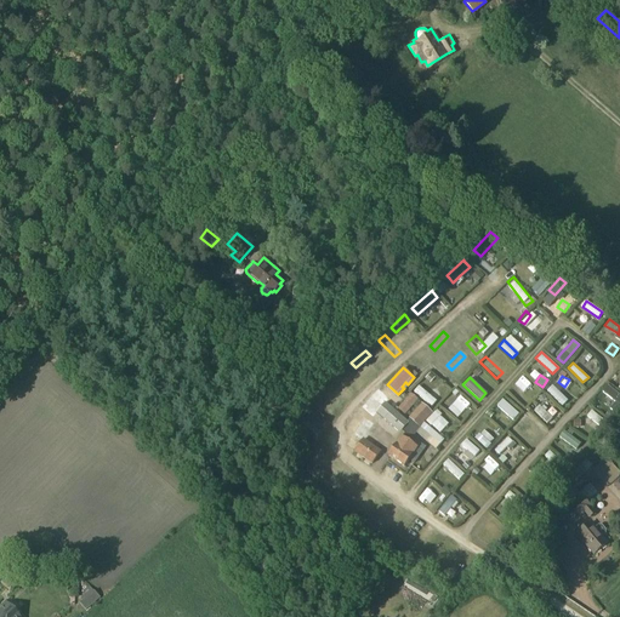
[(325,399),(340,387),(334,380),(319,392),(325,399)]
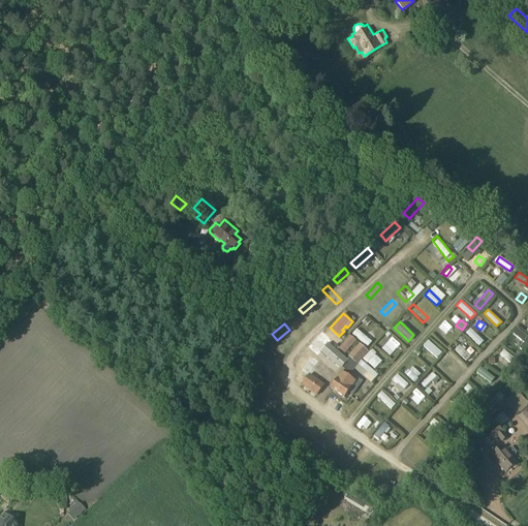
[(335,373),(347,359),(328,342),(334,335),(322,326),(306,345),(316,353),(314,356),(335,373)]
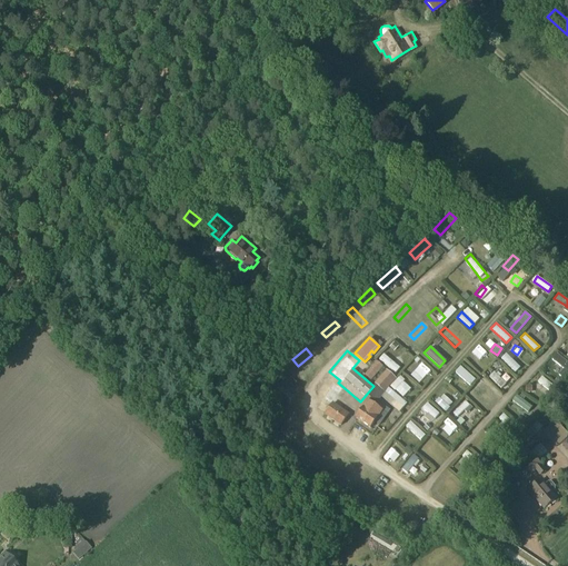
[(382,353),(378,358),(395,371),(399,367),(382,353)]
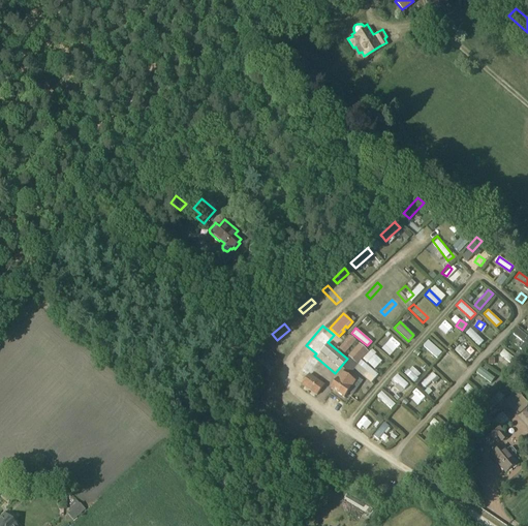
[(469,328),(465,332),(477,345),(482,340),(474,333),(469,328)]
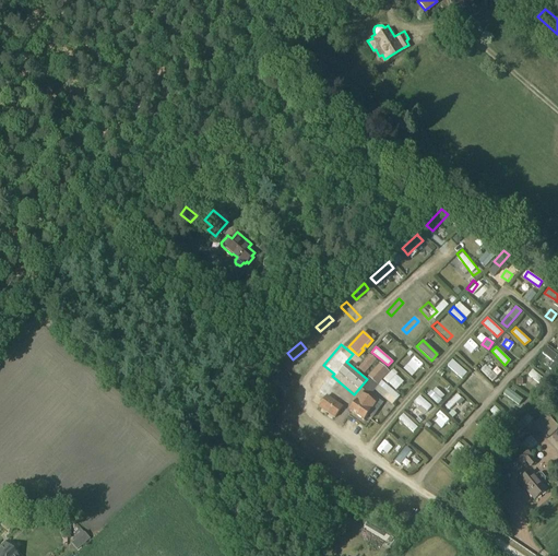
[(557,366),(557,356),(546,346),(541,352),(553,362),(548,367),(554,371),(557,366)]
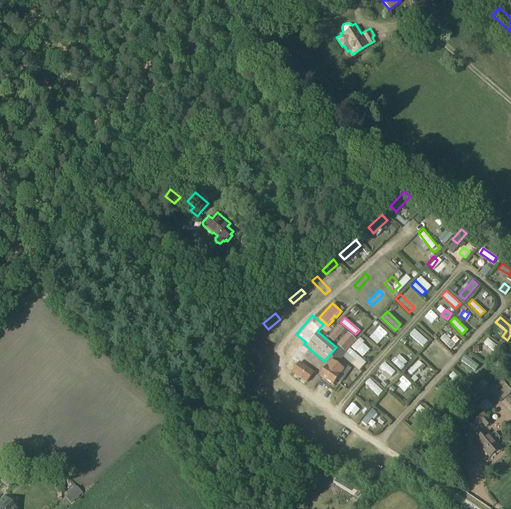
[(370,323),(363,331),(371,338),(378,330),(370,323)]
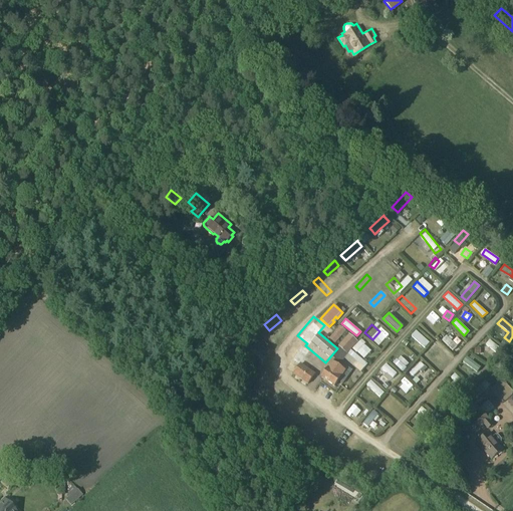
[(339,325),(328,337),(334,342),(345,330),(339,325)]
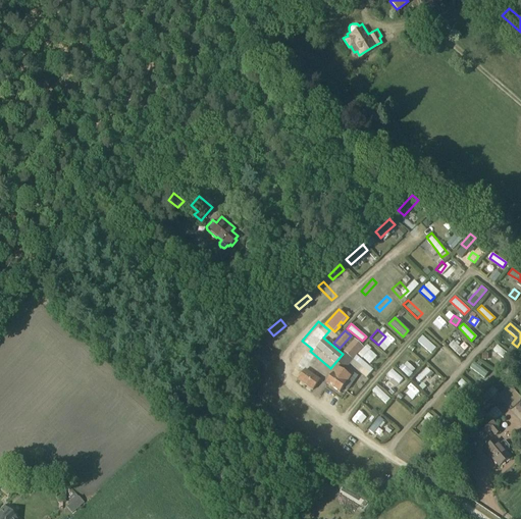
[(421,335),(417,341),(430,353),(435,348),(434,347),(426,340),(421,335)]
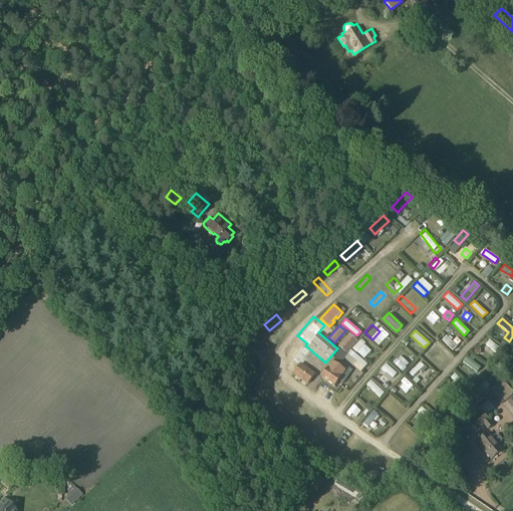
[(346,352),(357,340),(348,332),(337,344),(346,352)]
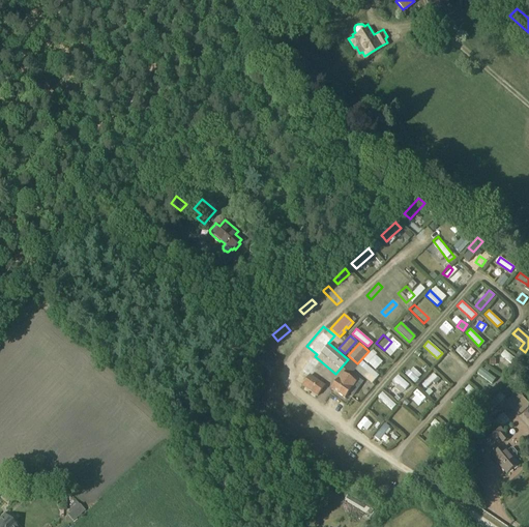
[(460,345),(454,349),(466,360),(471,356),(464,350),(461,347),(460,345)]
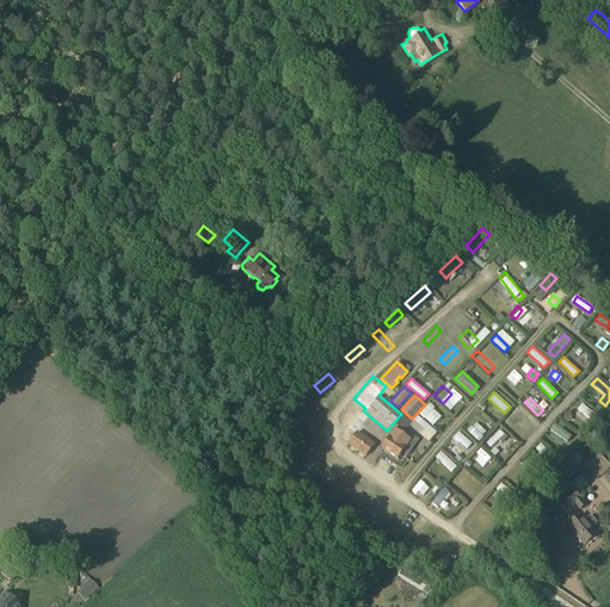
[(581,403),(577,409),(590,420),(595,414),(581,403)]
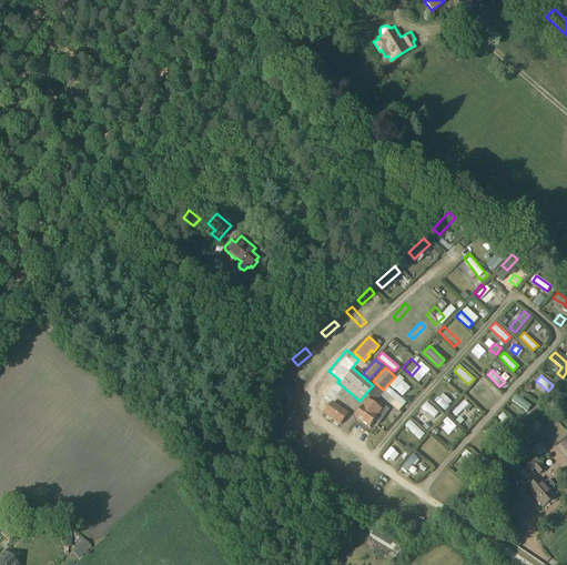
[(273,380),(266,386),(285,403),(291,395),(273,380)]
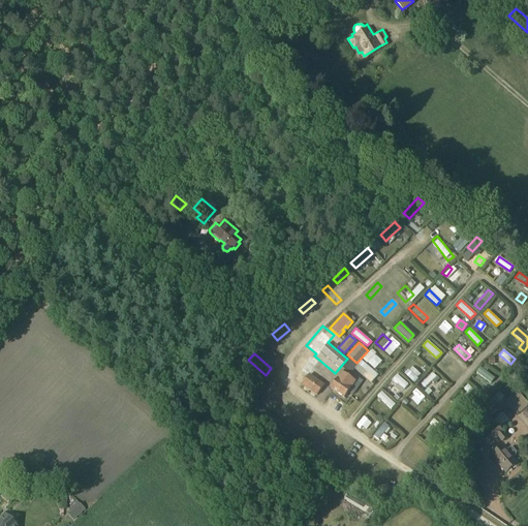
[(300,368),(300,369),(307,374),(308,372),(313,366),(317,360),(310,354),(300,368)]
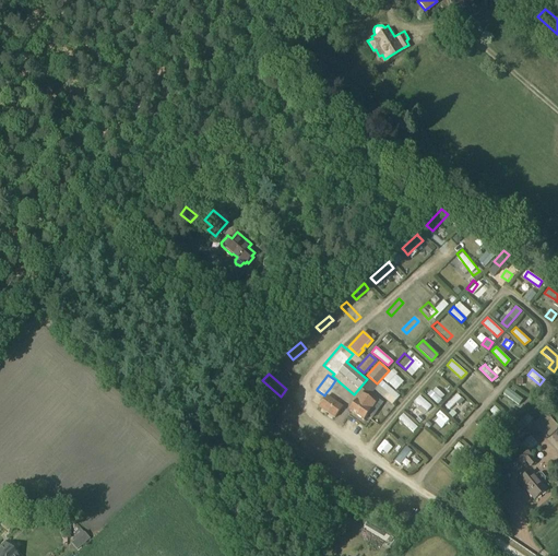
[(331,390),(344,400),(351,392),(336,382),(331,390)]
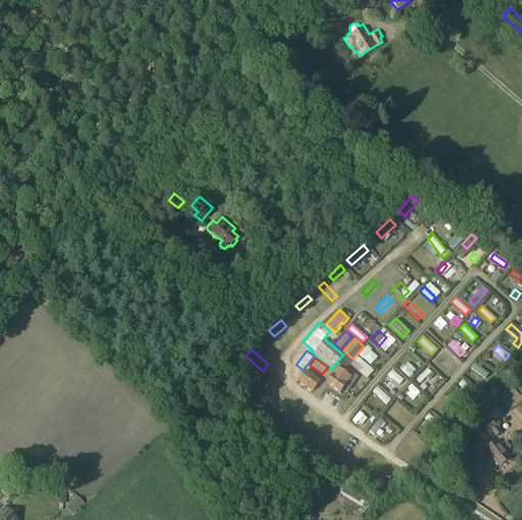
[(474,361),(470,366),(484,377),(488,372),(474,361)]
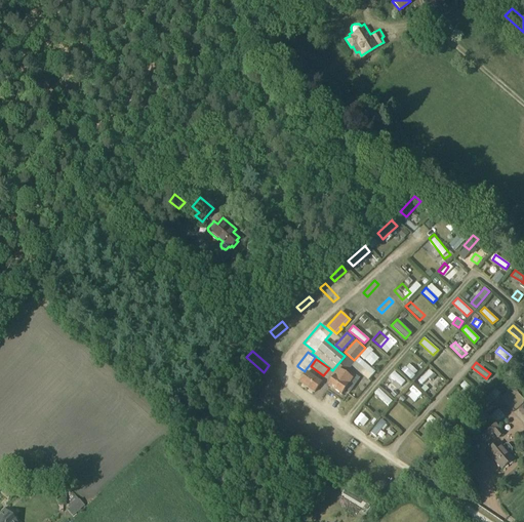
[(338,368),(328,384),(340,393),(351,377),(338,368)]
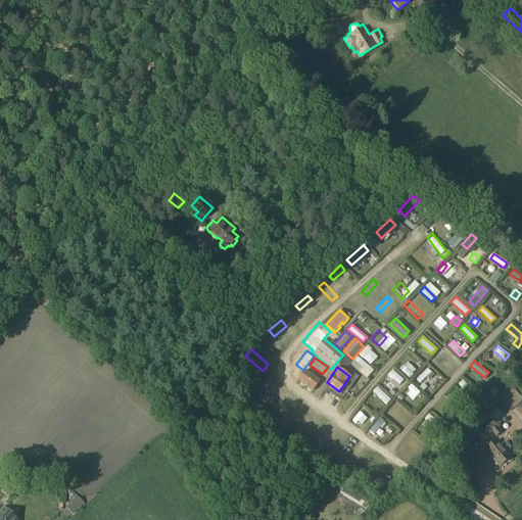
[(402,385),(412,398),(431,384),(426,377),(432,373),(428,368),(402,385)]
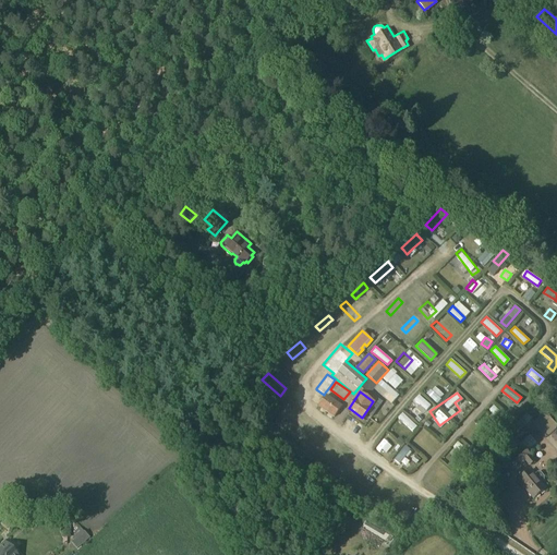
[(326,394),(318,405),(334,415),(341,405),(335,400),(326,394)]
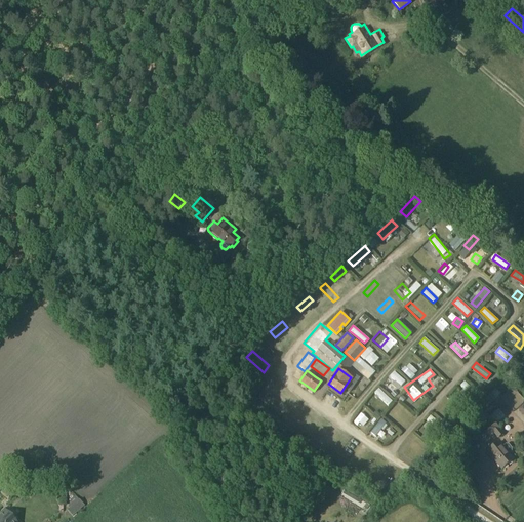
[(393,370),(389,375),(394,379),(399,385),(400,386),(404,380),(393,370)]
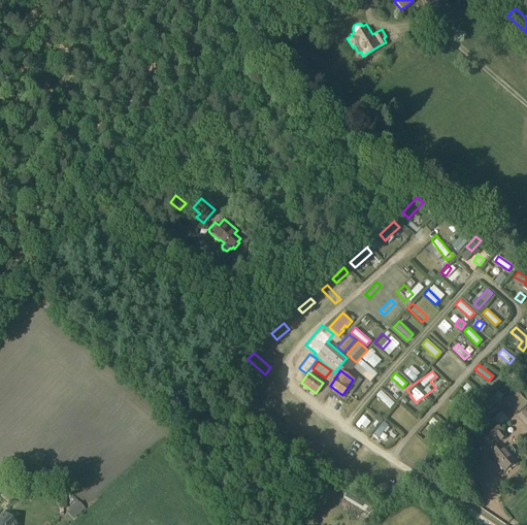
[(466,382),(462,387),(469,393),(472,397),(475,399),(480,395),(466,382)]
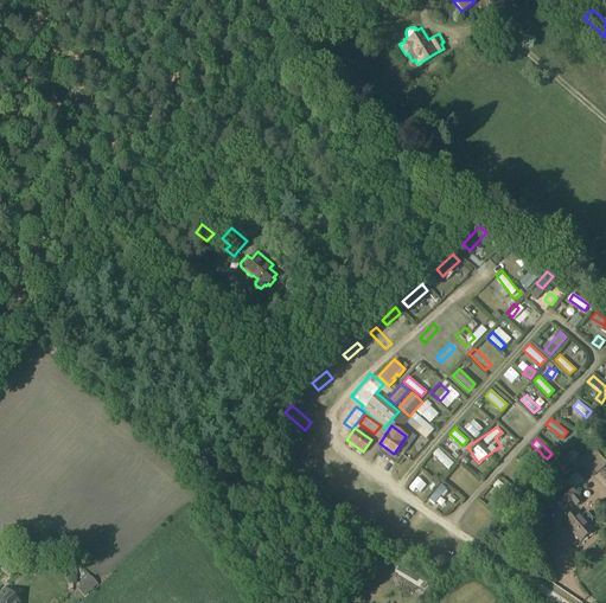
[(572,447),(561,459),(568,464),(579,454),(572,447)]
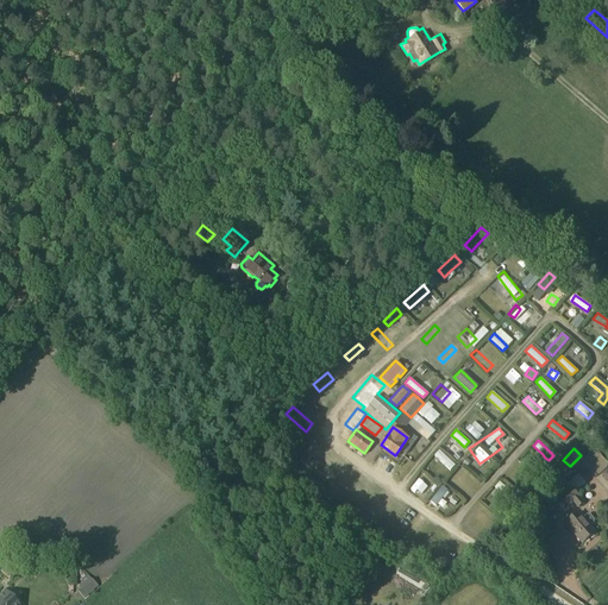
[(438,449),(433,455),(449,470),(453,465),(438,449)]
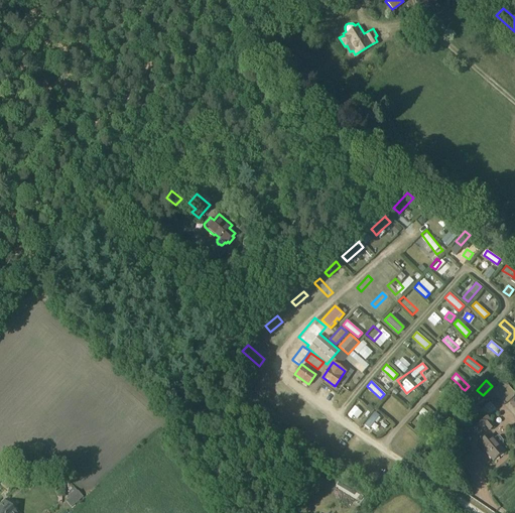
[(438,391),(434,395),(447,408),(452,404),(438,391)]
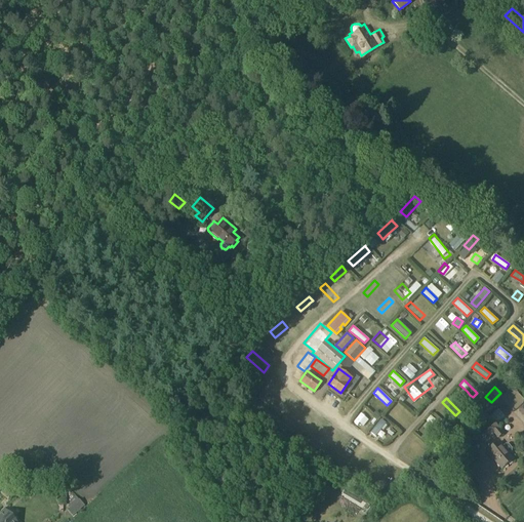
[(398,424),(409,413),(399,403),(388,413),(398,424)]
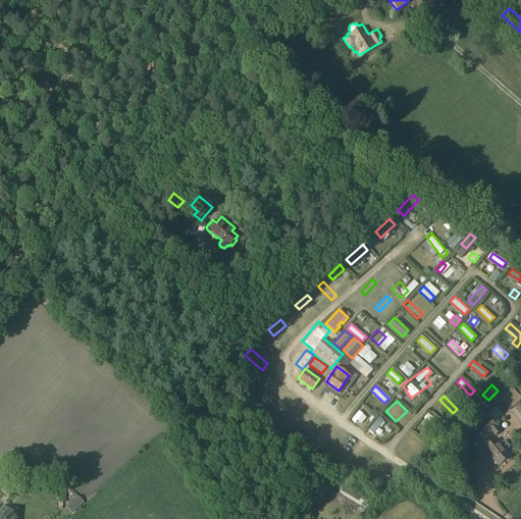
[(427,412),(423,417),(438,429),(443,424),(427,412)]
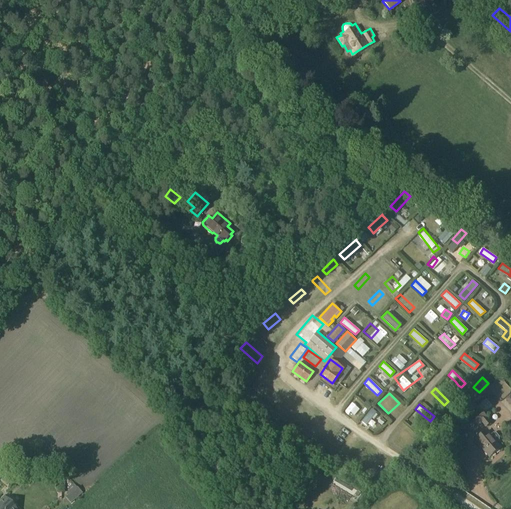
[(469,417),(462,422),(469,430),(475,424),(476,425),(481,421),(485,426),(490,421),(482,412),(476,405),(475,404),(466,412),(469,417)]
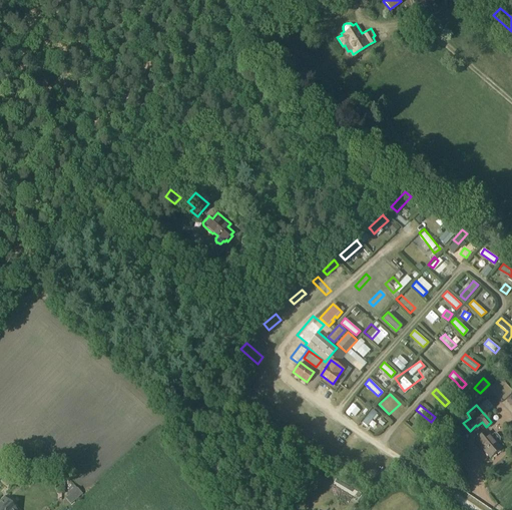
[(372,409),(361,421),(366,425),(376,412),(372,409)]
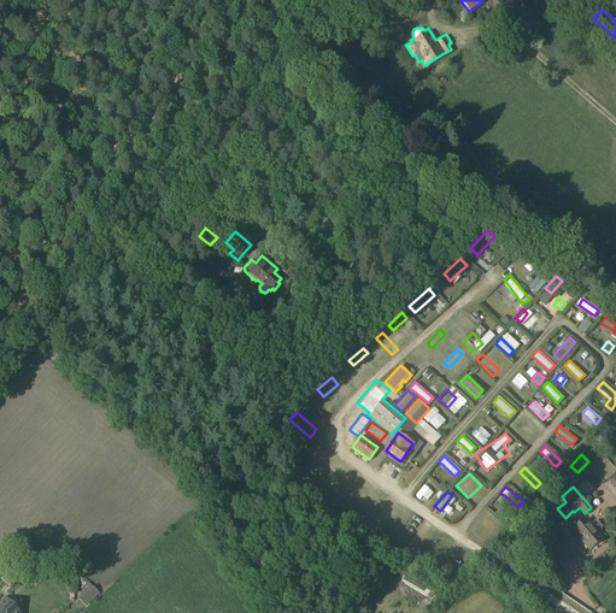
[(485,513),(480,519),(496,532),(500,526),(485,513)]
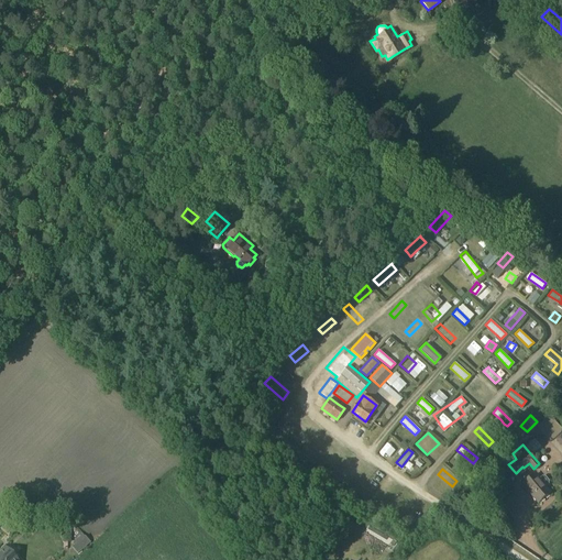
[(526,480),(520,484),(527,492),(528,491),(537,502),(550,492),(544,485),(548,482),(549,480),(544,475),(542,475),(538,478),(535,473),(530,476),(528,474),(524,478),(526,480)]
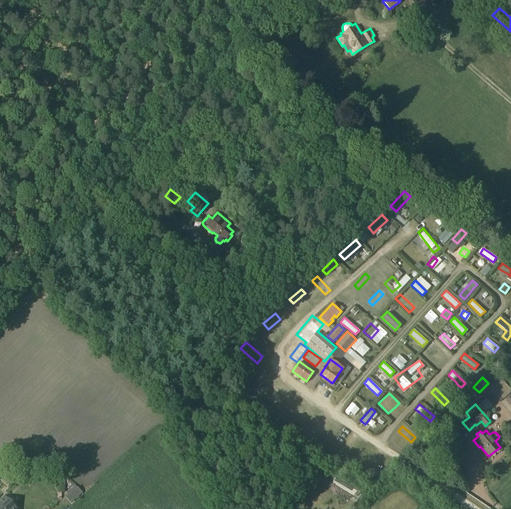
[(73,483),(69,487),(71,490),(65,496),(71,502),(81,492),(73,483)]
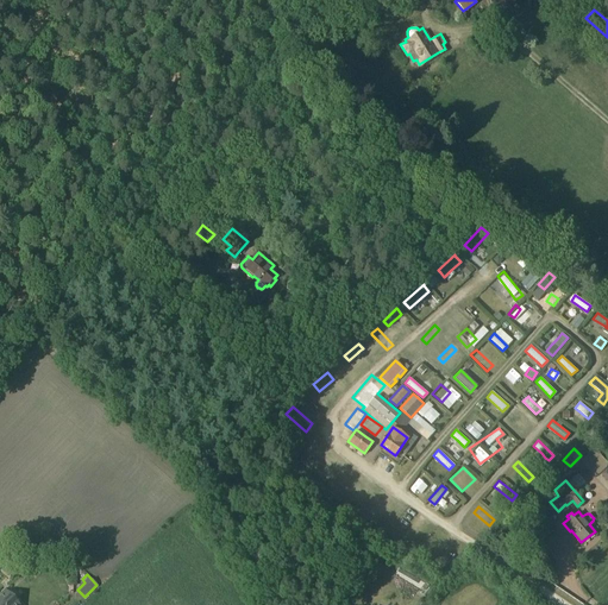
[(0,604),(18,604),(13,599),(5,591),(0,594),(0,604)]
